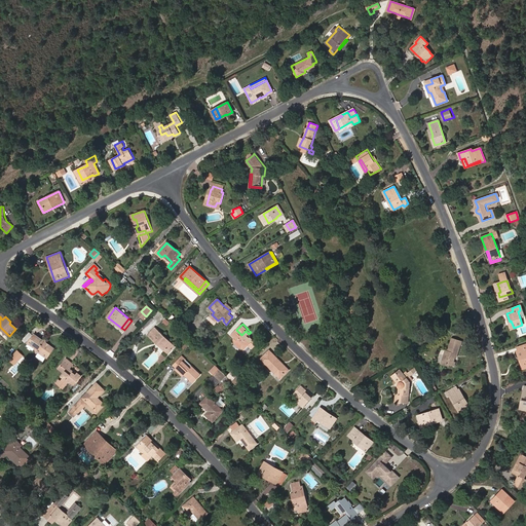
[(253,347),(258,343),(255,339),(254,340),(251,337),(250,338),(248,335),(249,334),(246,331),(241,335),(236,330),(231,335),(235,338),(235,342),(240,347),(242,346),(246,349),(250,344),(253,347)]
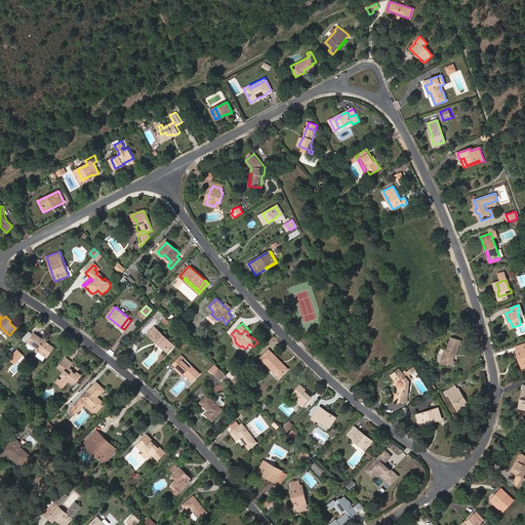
[(171,349),(174,346),(159,331),(156,335),(152,331),(148,334),(156,341),(156,340),(160,345),(159,346),(165,351),(169,347),(171,349)]
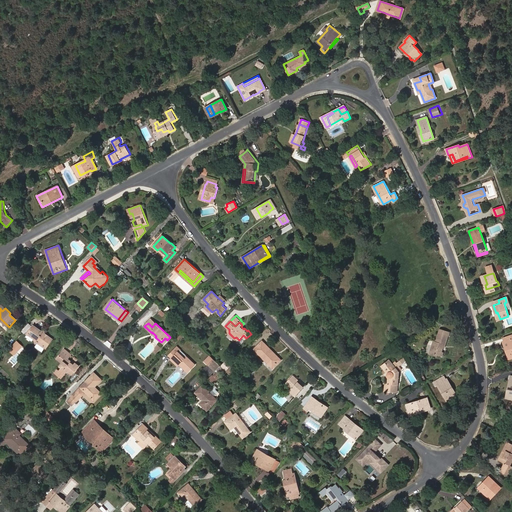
[(53,339),(45,333),(45,331),(42,332),(34,326),(27,335),(34,340),(36,341),(36,344),(39,343),(46,348),(53,339)]
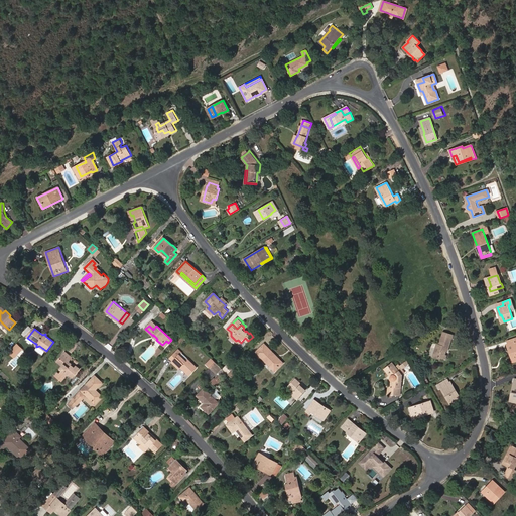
[(446,350),(448,350),(454,334),(444,331),(439,345),(437,344),(433,355),(441,357),(445,359),(447,355),(445,354),(446,350)]
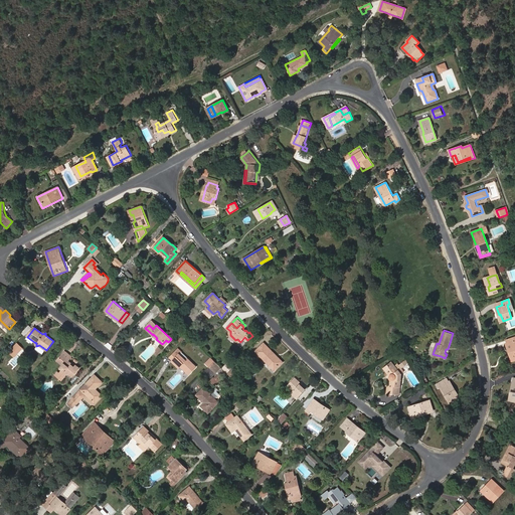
[(514,360),(514,359),(514,337),(507,340),(508,343),(506,344),(508,349),(510,348),(514,360)]
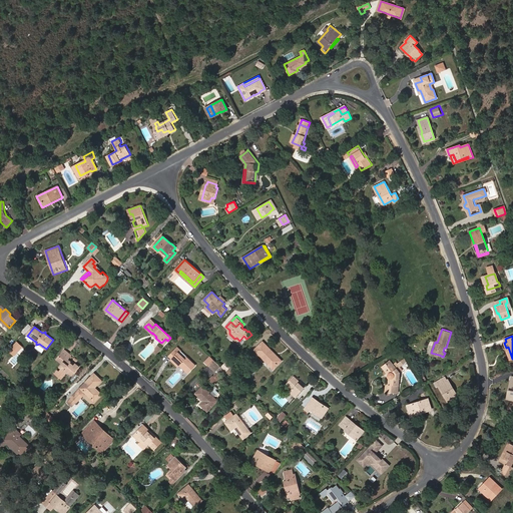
[(18,341),(9,350),(15,356),(24,347),(18,341)]
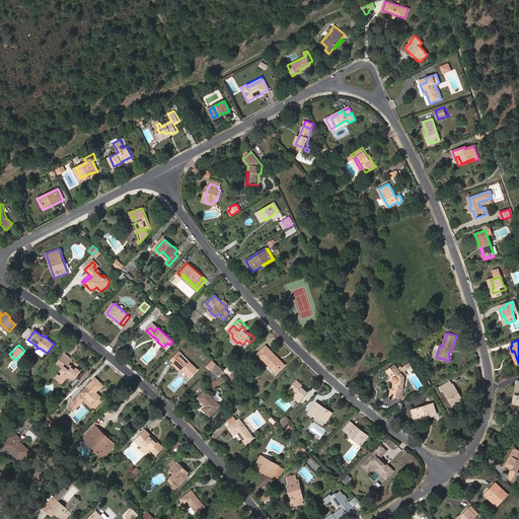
[(278,359),(279,358),(267,345),(257,354),(277,373),(285,365),(278,359)]
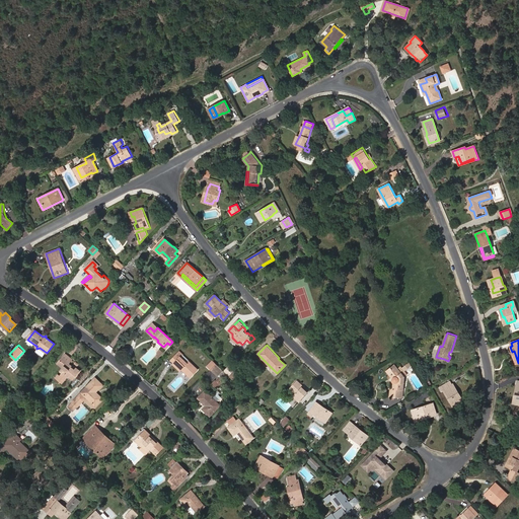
[(44,357),(47,353),(40,348),(36,352),(44,357)]
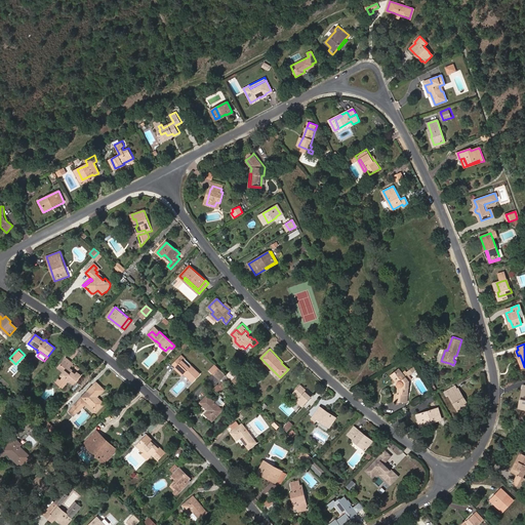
[(192,366),(190,367),(184,361),(186,359),(182,356),(173,365),(175,367),(175,368),(183,375),(185,374),(191,379),(194,376),(196,378),(200,374),(192,366)]
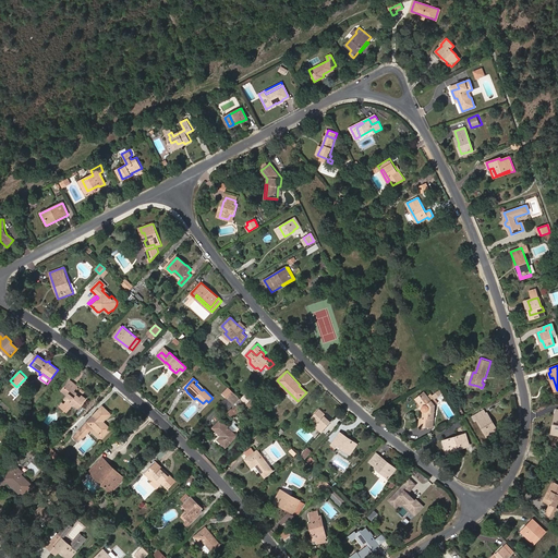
[(79,409),(87,399),(79,392),(77,393),(75,391),(79,387),(70,379),(68,384),(72,387),(65,396),(67,396),(64,399),(67,401),(64,404),(63,405),(69,411),(73,407),(74,408),(75,405),(79,409)]
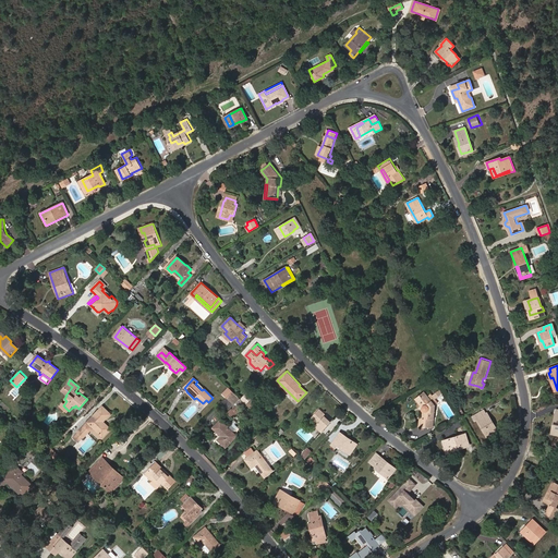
[(61,391),(65,396),(72,387),(68,384),(61,391)]
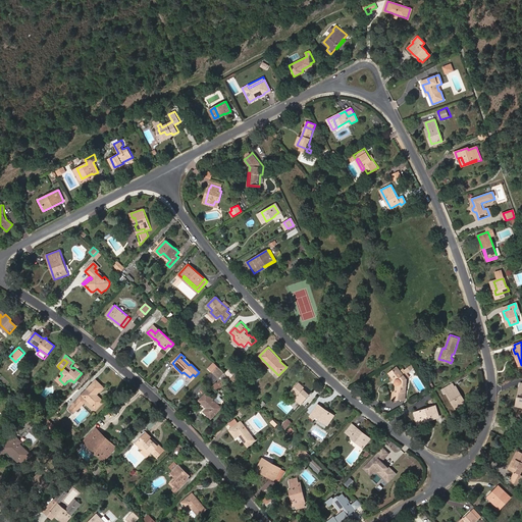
[(279,376),(288,367),(280,360),(279,361),(286,367),(278,375),(279,376)]
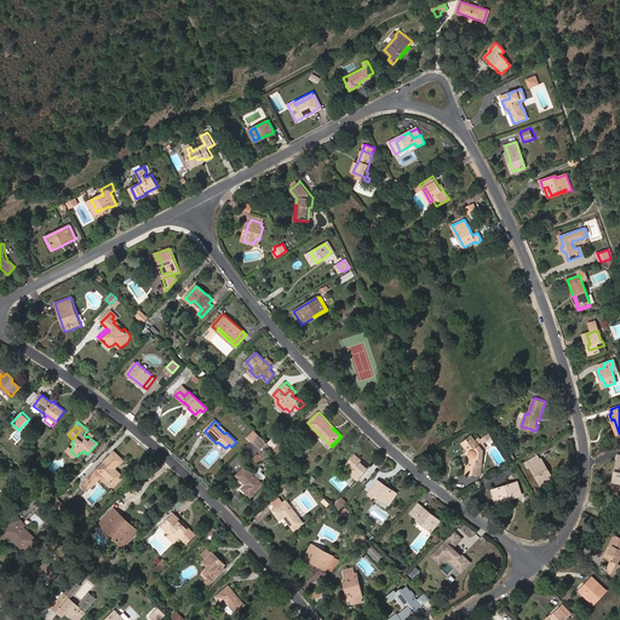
[(248,437),(253,442),(258,436),(254,431),(248,437)]
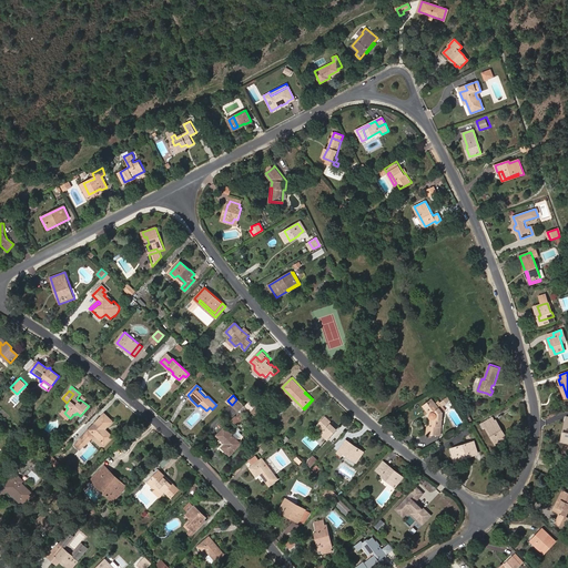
[(442,427),(444,413),(440,409),(439,407),(442,405),(442,406),(444,404),(443,403),(446,399),(448,401),(449,399),(447,397),(440,404),(438,402),(436,404),(432,399),(426,404),(429,407),(427,409),(430,414),(430,416),(432,417),(430,425),(427,425),(426,433),(442,435),(443,427),(442,427)]
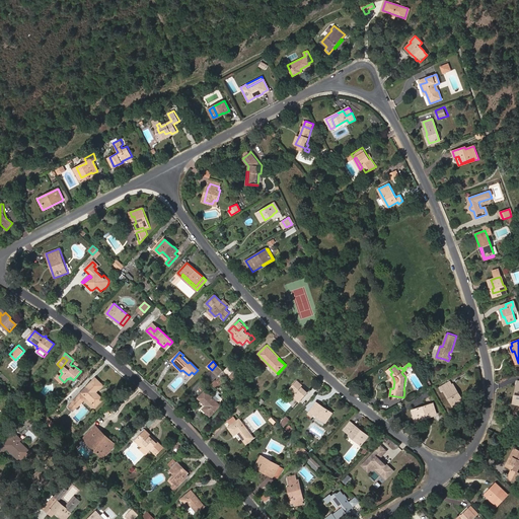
[(219,377),(224,371),(216,365),(212,370),(219,377)]
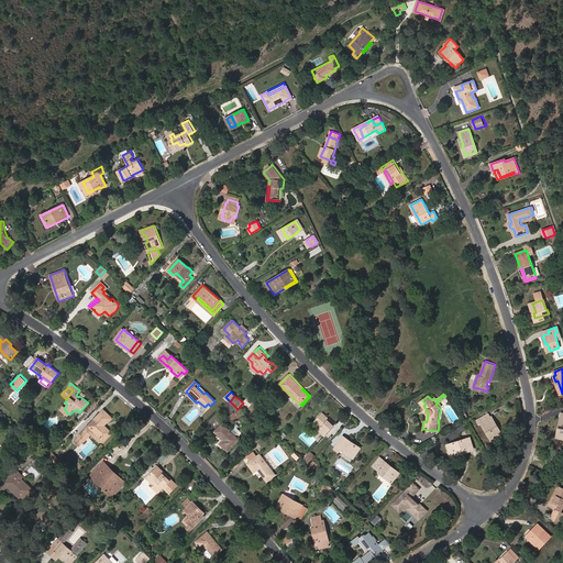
[(249,408),(254,414),(261,407),(255,401),(249,408)]
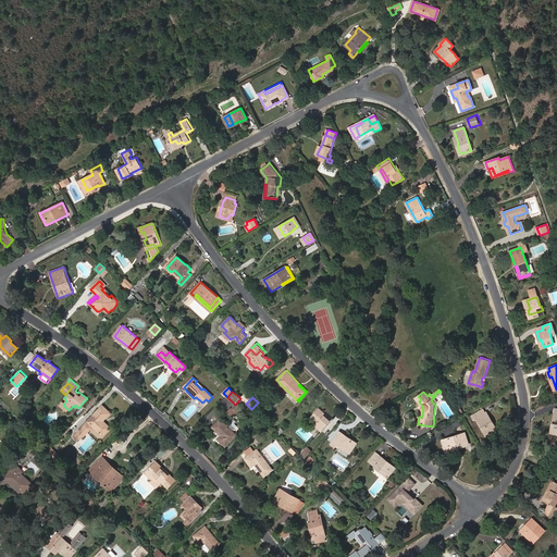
[(69,410),(63,405),(64,404),(62,401),(59,406),(67,412),(69,410)]
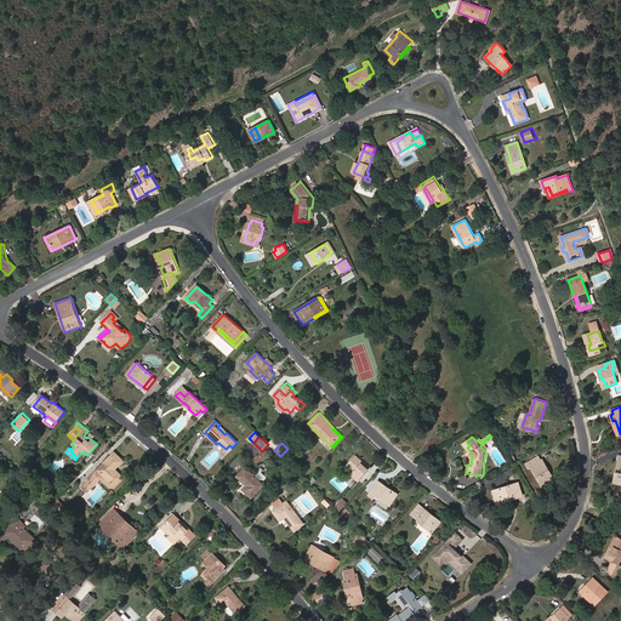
[(115,485),(123,477),(114,469),(121,461),(114,453),(86,482),(87,482),(84,486),(89,491),(92,486),(93,488),(104,476),(115,485)]
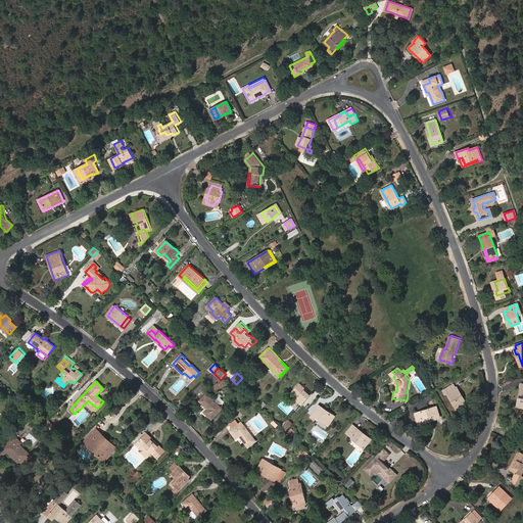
[(302,405),(311,394),(301,387),(302,385),(299,382),(292,391),(298,396),(296,399),(302,405)]
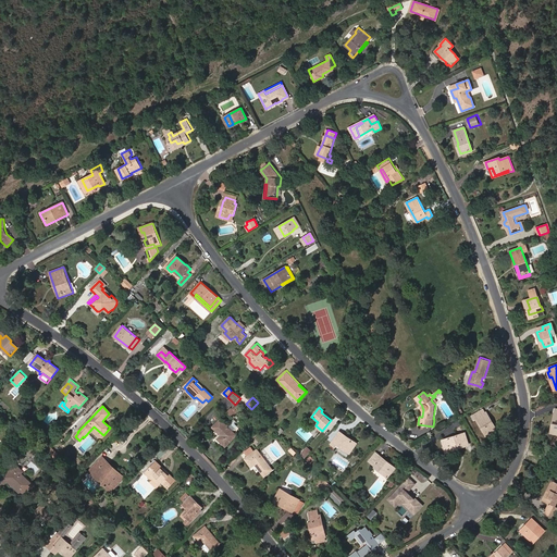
[(491,432),(496,429),(486,412),(485,412),(483,409),(472,416),(474,420),(477,419),(487,436),(492,433),(491,432)]
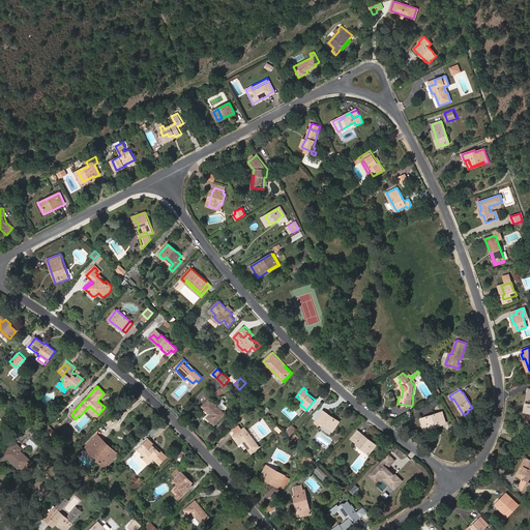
[(315,400),(316,399),(306,390),(305,392),(315,400)]
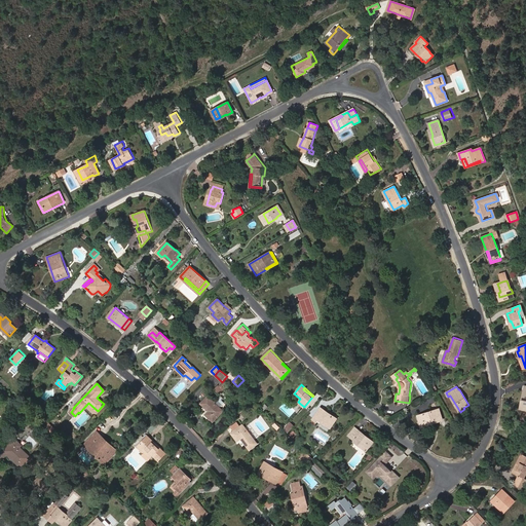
[(213,422),(223,411),(209,397),(201,404),(209,411),(212,414),(208,417),(213,422)]
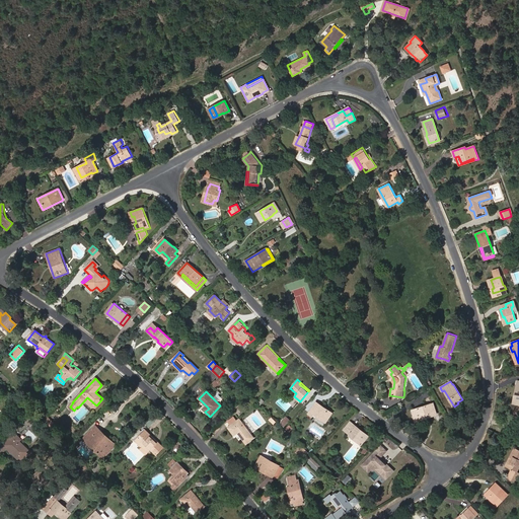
[(328,411),(317,402),(314,406),(317,409),(319,405),(327,412),(328,411)]
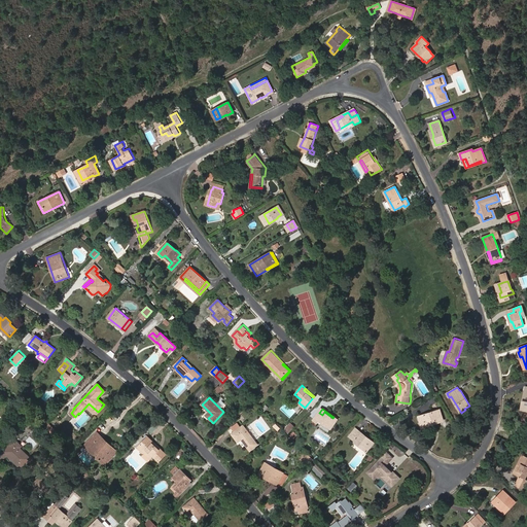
[(435,423),(443,421),(438,410),(424,414),(427,423),(434,421),(435,423)]
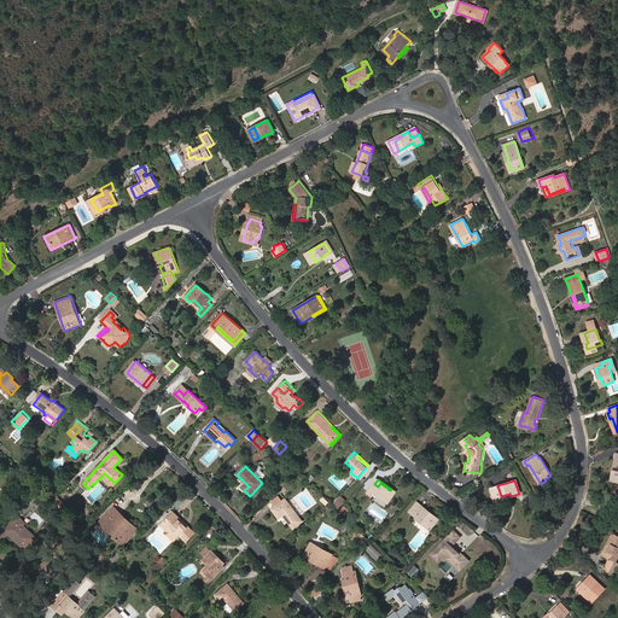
[(391,489),(390,490),(380,483),(378,487),(374,484),(368,493),(373,496),(374,494),(382,499),(383,497),(389,501),(395,491),(391,489)]
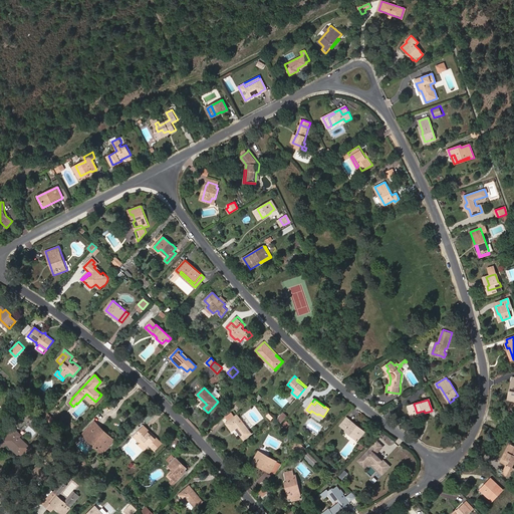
[(424,411),(417,413),(414,404),(409,406),(412,417),(425,413),(424,411)]
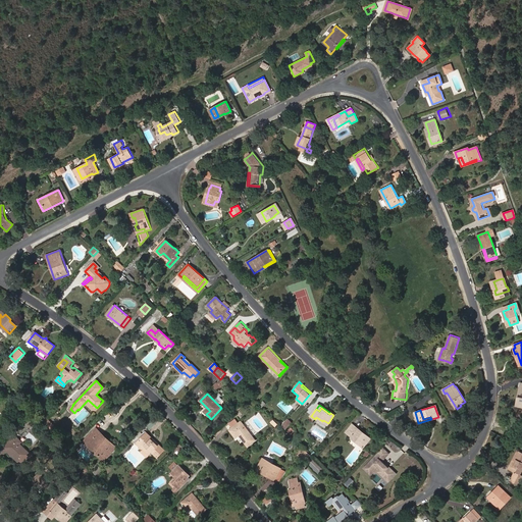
[(148,427),(151,430),(158,422),(155,419),(148,427)]
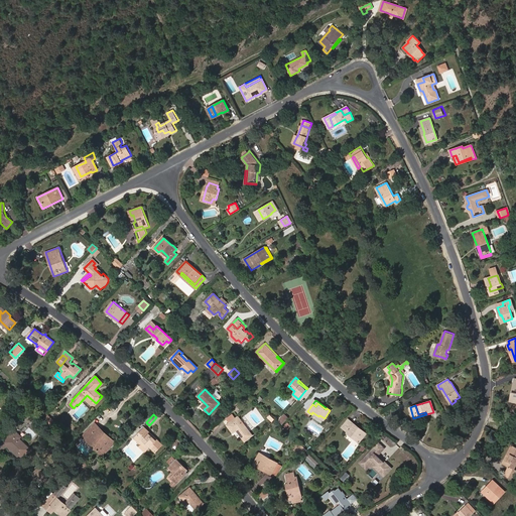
[(278,420),(282,424),(288,418),(284,414),(278,420)]
